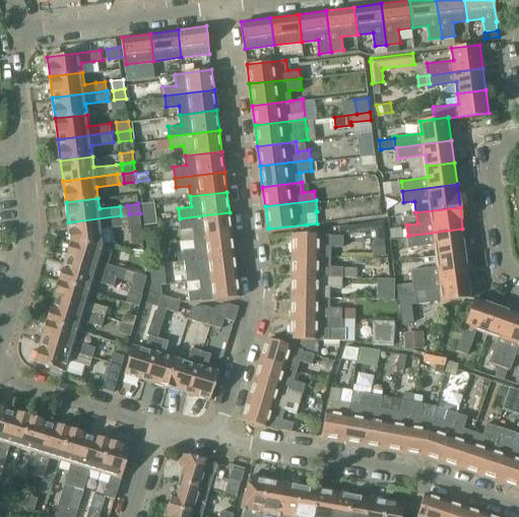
[(230,212),(180,218),(181,228),(194,227),(195,237),(232,233),(230,212)]
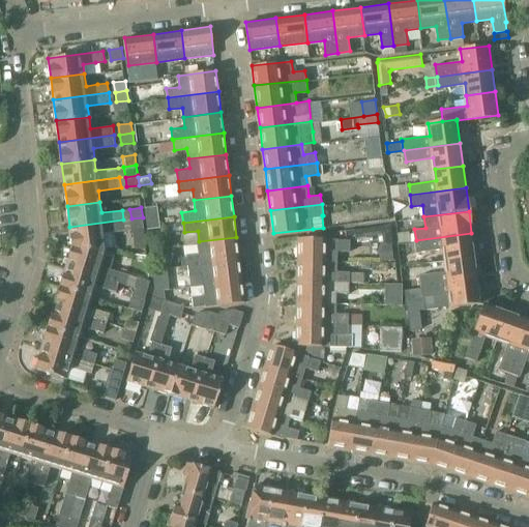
[(143,217),(131,218),(133,229),(135,247),(146,245),(144,228),(143,217)]
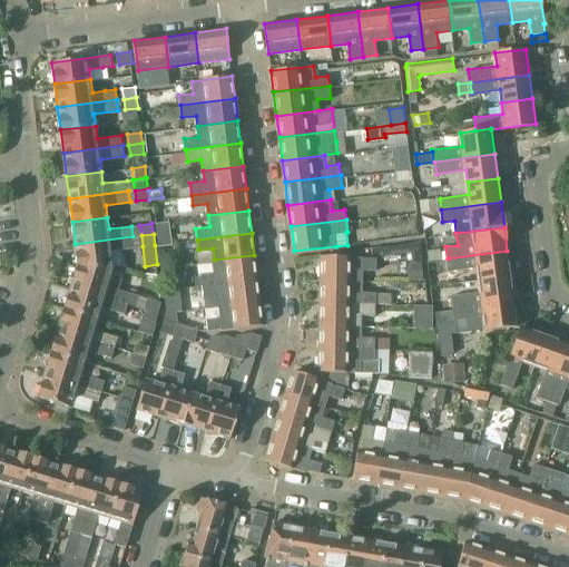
[(133,236),(75,244),(78,265),(114,267),(111,251),(134,247),(133,236)]
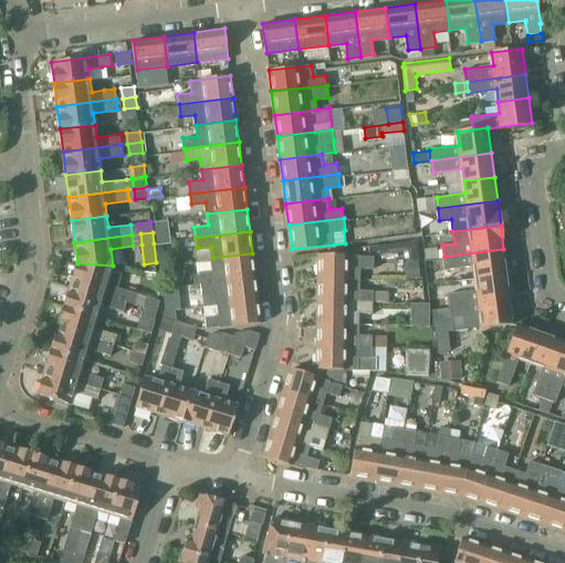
[(408,251),(409,260),(420,259),(418,239),(369,246),(370,250),(379,249),(380,254),(408,251)]
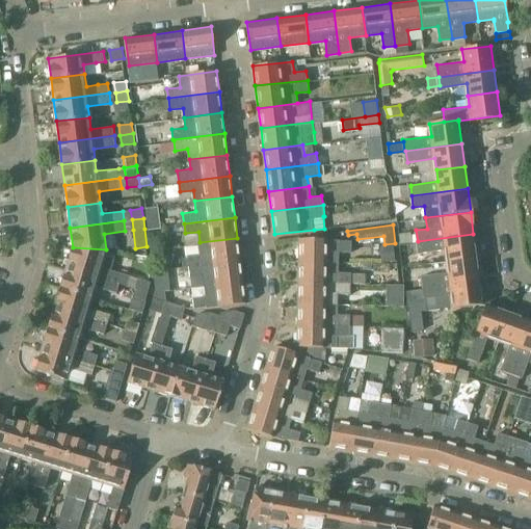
[(473,234),(418,241),(419,253),(446,249),(448,260),(476,257),(473,234)]
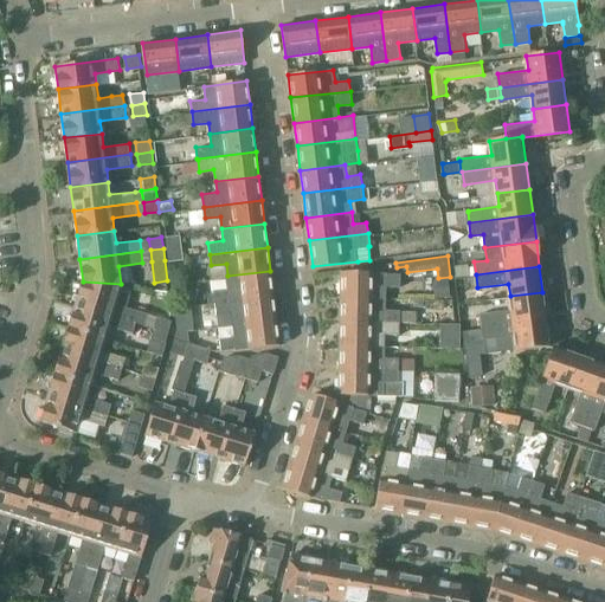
[(229,287),(214,290),(216,302),(274,295),(270,271),(227,276),(229,287)]
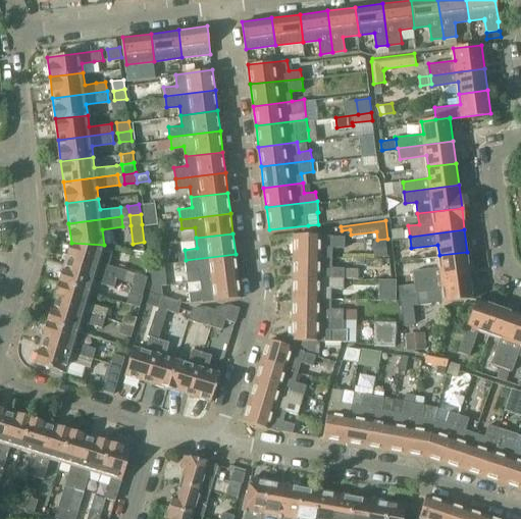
[(295,234),(295,255),(333,255),(333,246),(346,246),(346,235),(332,235),(332,234),(295,234)]
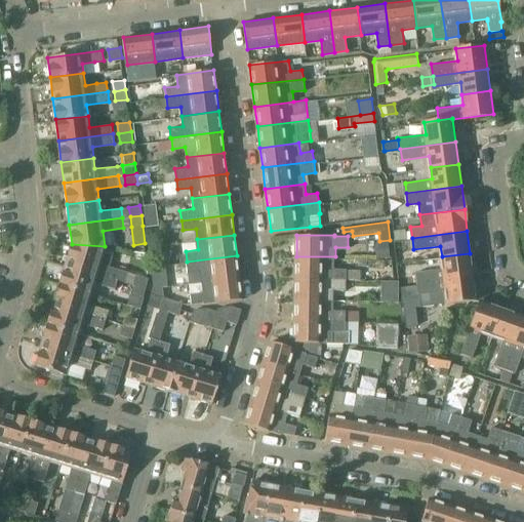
[(389,240),(379,241),(376,242),(377,257),(390,256),(389,240)]
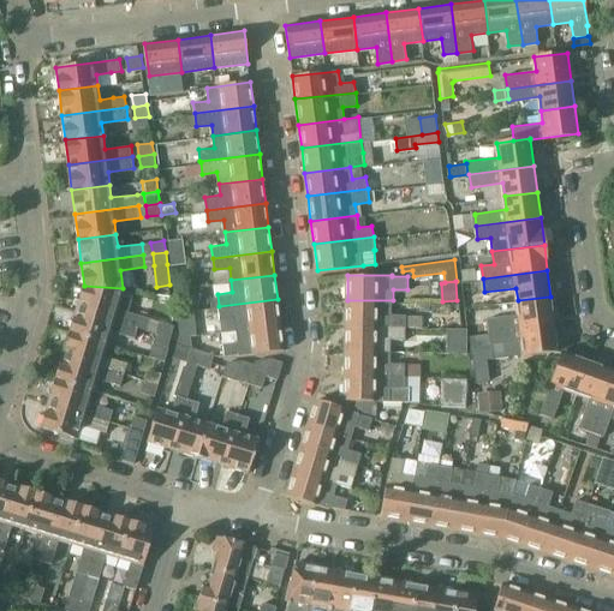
[(84,286),(77,307),(139,325),(147,328),(150,317),(143,316),(118,307),(123,288),(84,286)]
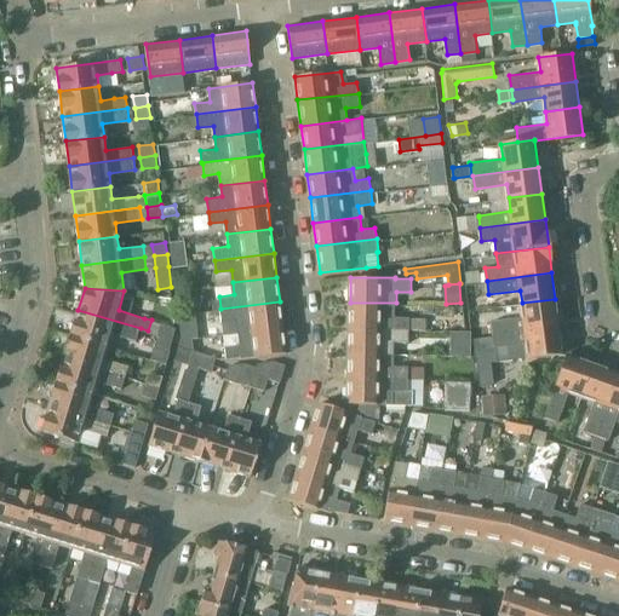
[(523,317),(492,321),(493,334),(559,326),(555,299),(522,303),(523,317)]
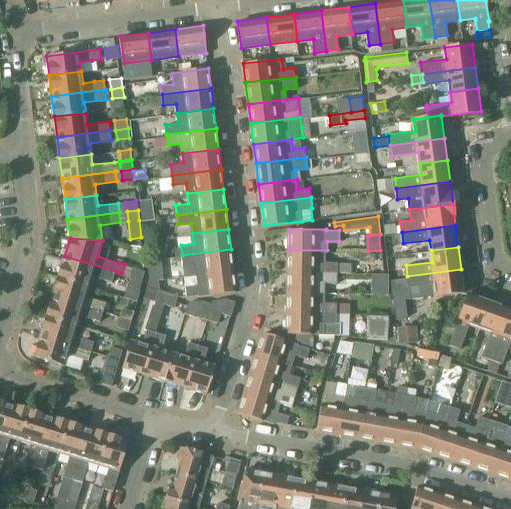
[(231,249),(182,255),(184,275),(197,274),(234,269),(231,249)]
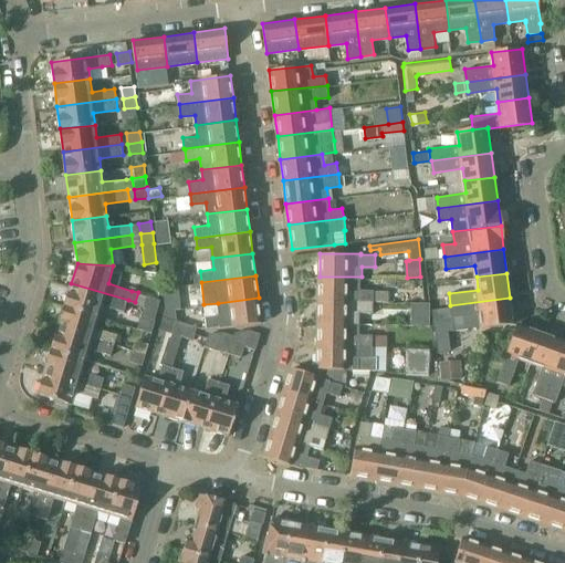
[(320,277),(318,299),(374,300),(374,289),(361,289),(362,277),(320,277)]
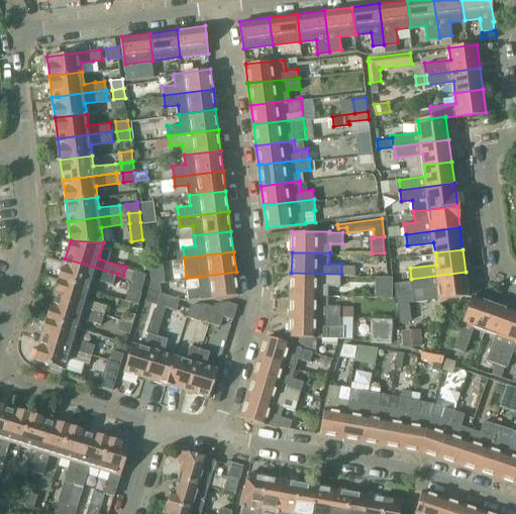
[(65,259),(59,279),(90,288),(93,278),(114,284),(117,274),(65,259)]
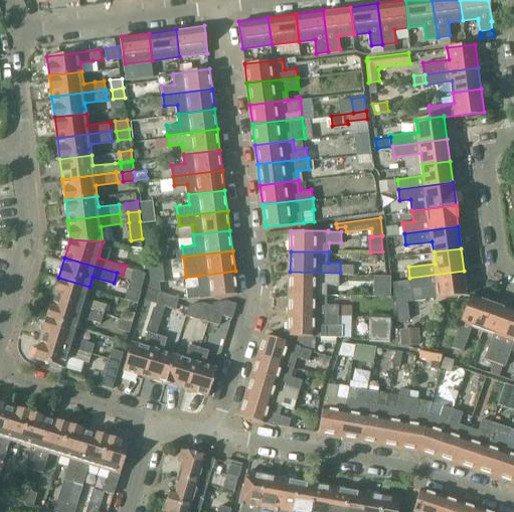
[(134,269),(132,278),(144,282),(146,273),(134,269)]
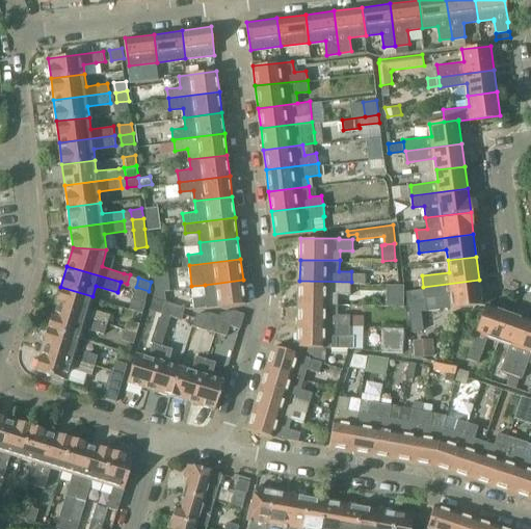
[(205,285),(191,286),(194,307),(208,306),(208,307),(245,301),(243,280),(205,285)]
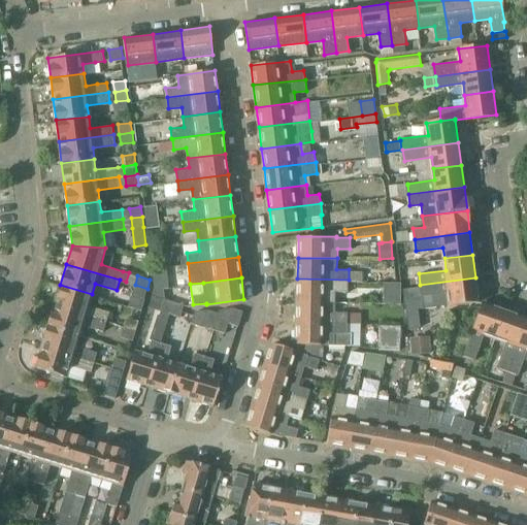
[(420,285),(419,285),(422,307),(451,303),(451,304),(479,300),(475,277),(420,285)]
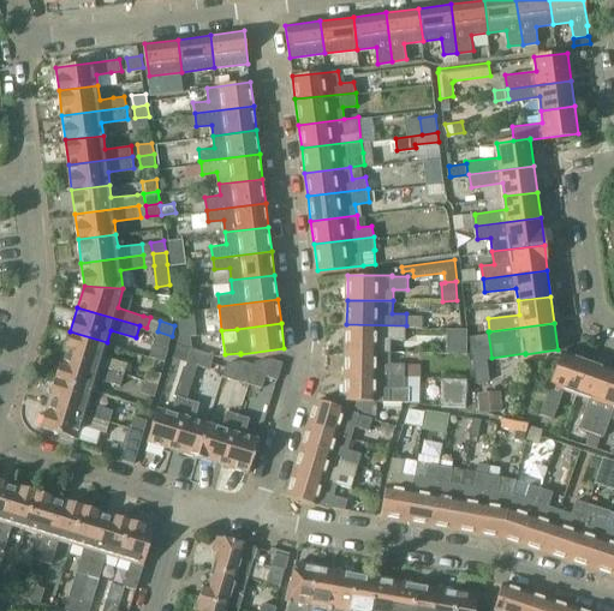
[(346,324),(346,348),(392,349),(392,339),(406,339),(406,325),(346,324)]
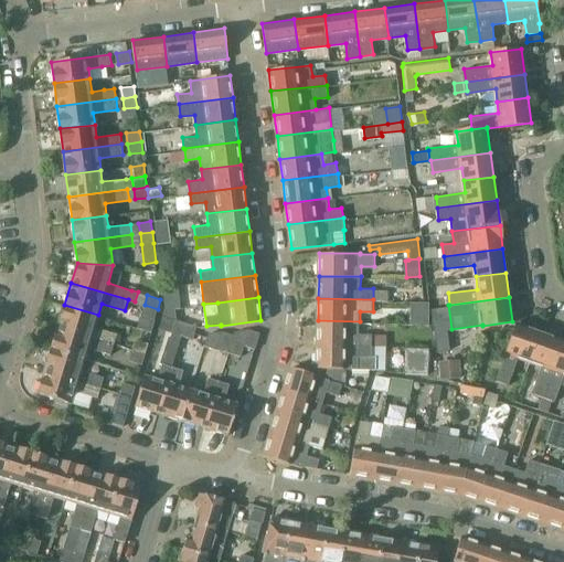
[(64,305),(57,326),(115,343),(118,333),(95,327),(98,315),(64,305)]
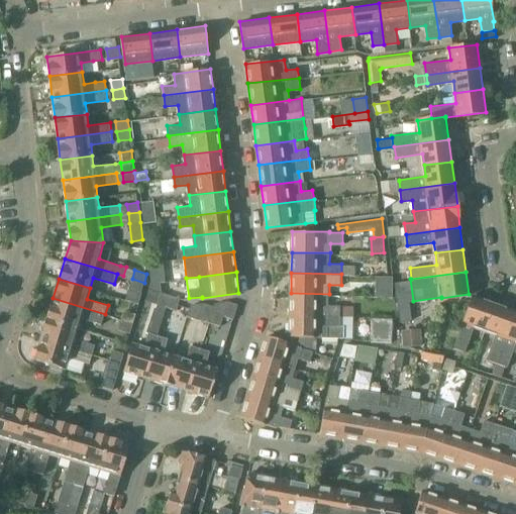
[(137,303),(140,293),(144,283),(132,279),(129,289),(128,289),(125,299),(137,303)]
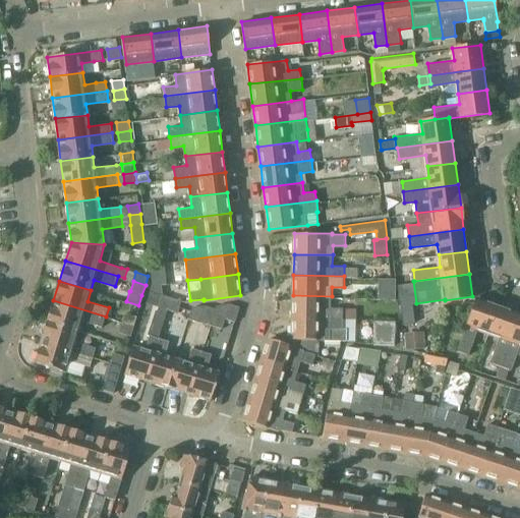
[(413,281),(398,284),(399,296),(401,305),(416,303),(413,281)]
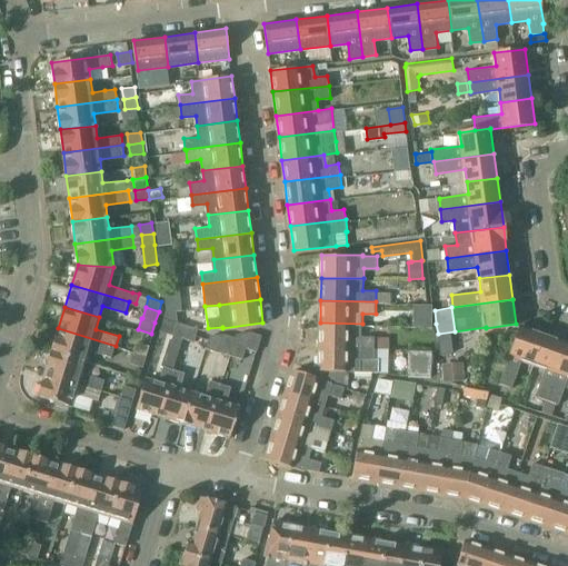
[(175,310),(166,310),(163,318),(177,321),(175,310)]
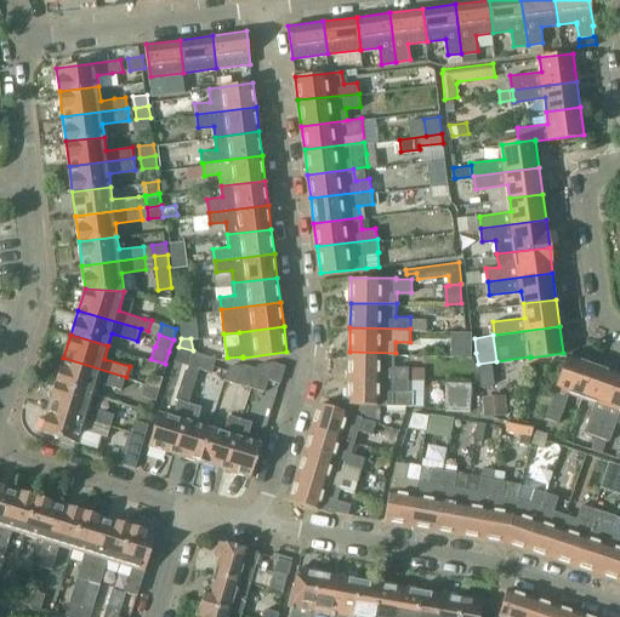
[(472,343),(451,342),(451,354),(471,354),(472,343)]
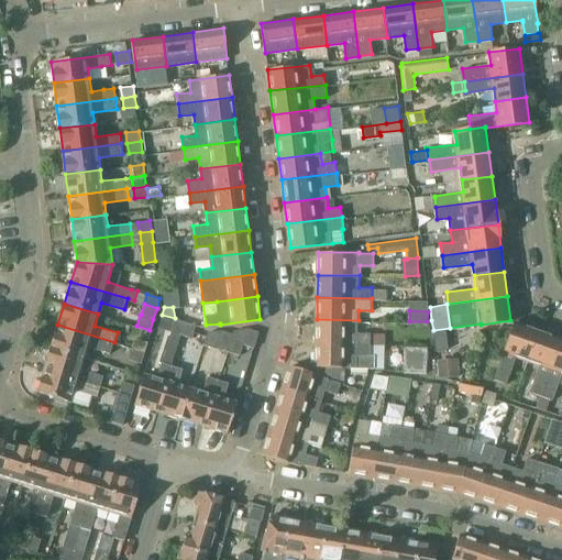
[(172,330),(183,333),(187,321),(176,318),(172,330)]
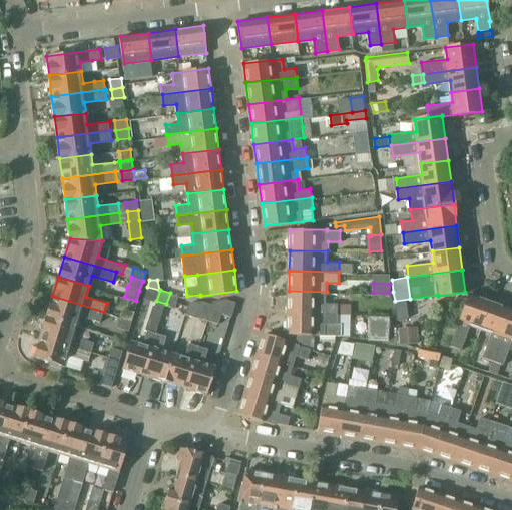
[(289,291),(289,311),(338,312),(339,302),(327,302),(327,292),(289,291)]
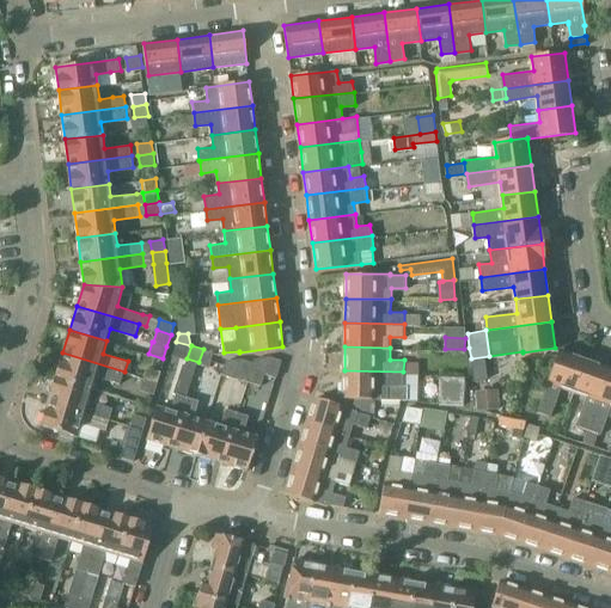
[(211,366),(212,362),(214,351),(203,349),(199,362),(211,366)]
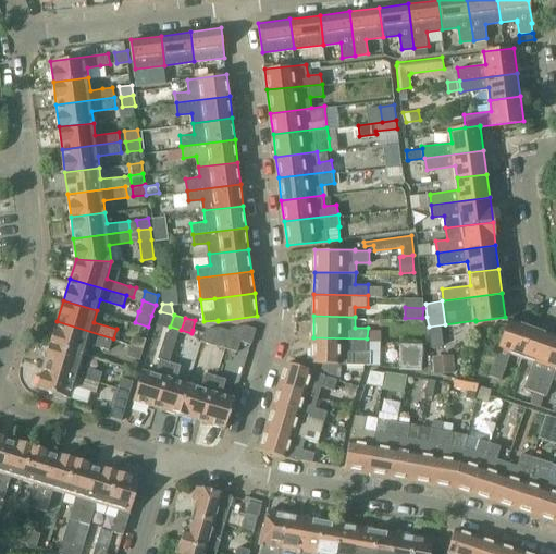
[(494,364),(490,374),(502,379),(504,372),(511,352),(522,356),(533,327),(510,319),(494,364)]
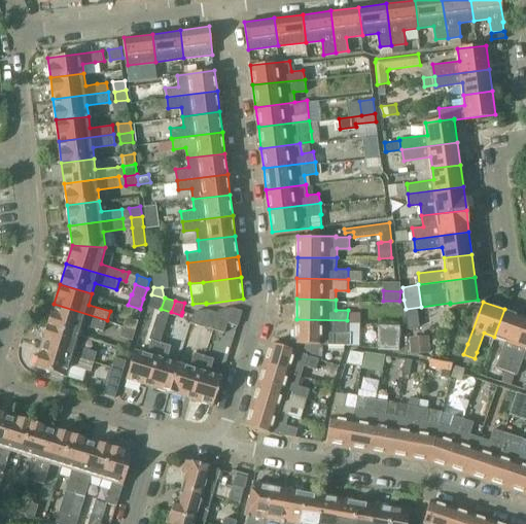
[(54,304),(48,324),(80,334),(83,323),(104,329),(107,320),(54,304)]
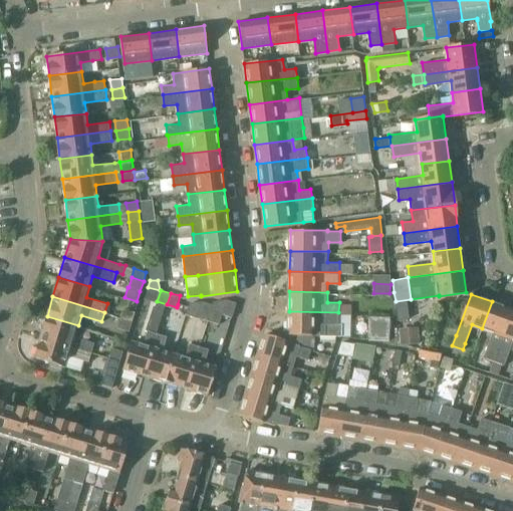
[(226,299),(215,301),(214,304),(213,304),(208,320),(219,323),(222,313),(232,316),(237,301),(227,298),(226,299)]
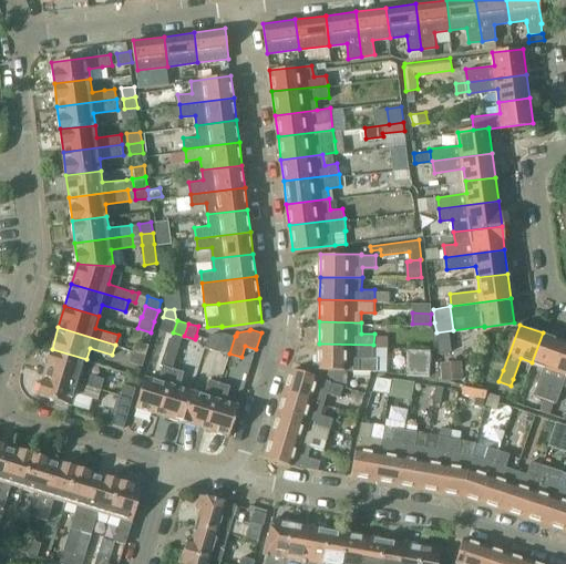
[(229,354),(235,336),(225,332),(209,334),(206,346),(229,354)]
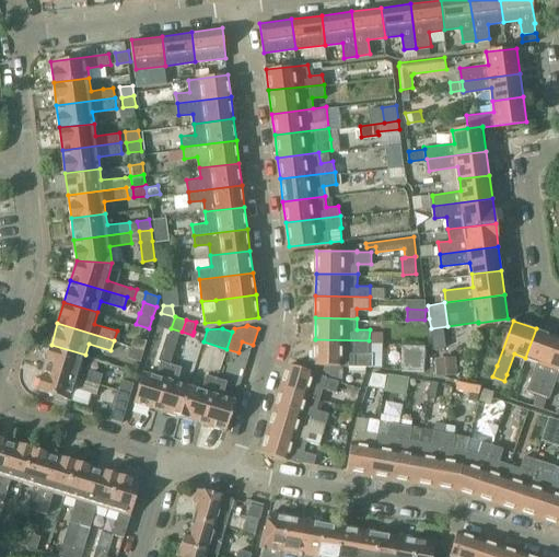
[(536,328),(525,358),(537,361),(535,366),(527,389),(538,393),(548,366),(550,359),(558,339),(558,337),(536,328)]
